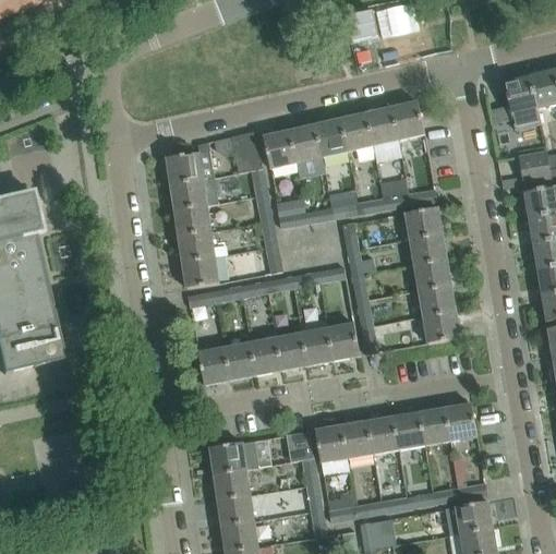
[(0,15),(28,4),(26,0),(0,0),(0,15)]
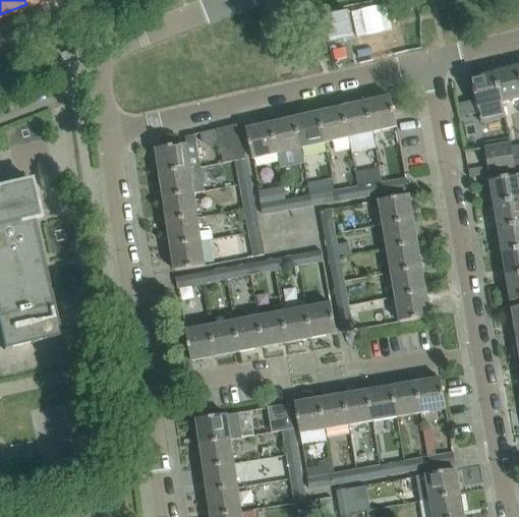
[(518,73),(517,64),(493,70),(500,100),(501,100),(518,95),(518,73)]
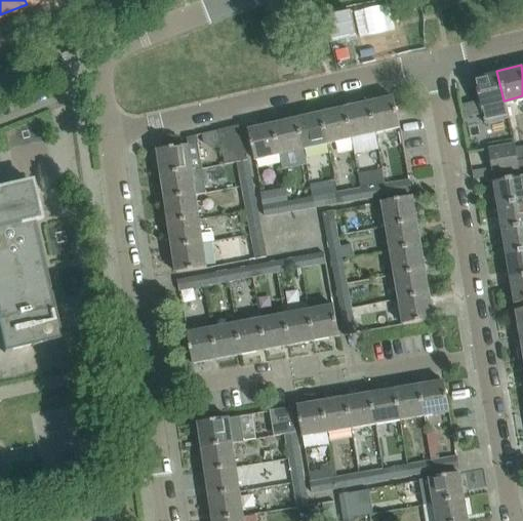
[(504,101),(496,71),(473,76),(483,120),(508,115),(505,101),(504,101)]
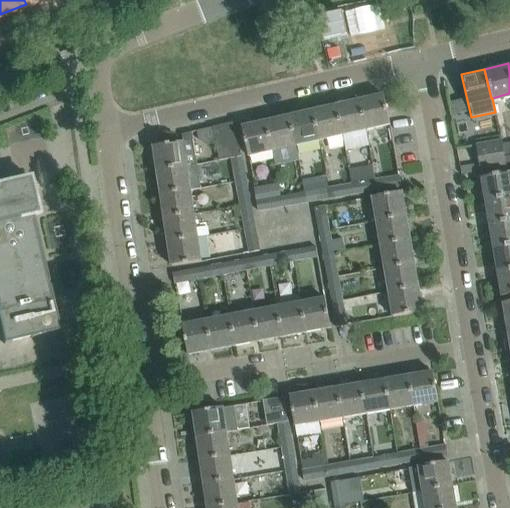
[(382,92),(357,98),(364,127),(388,121),(382,92)]
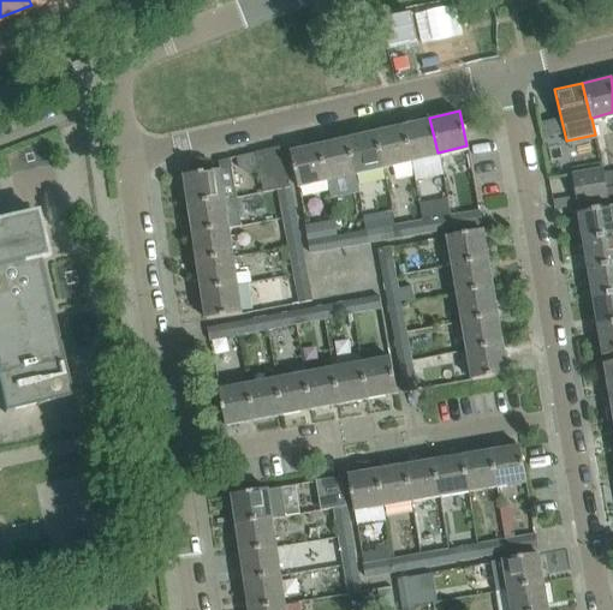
[(429,118),(400,124),(409,160),(438,153),(429,118)]
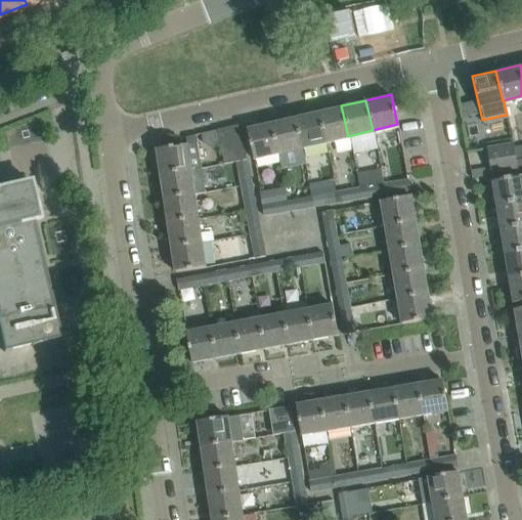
[(341,105),(317,111),(324,141),(348,136),(341,105)]
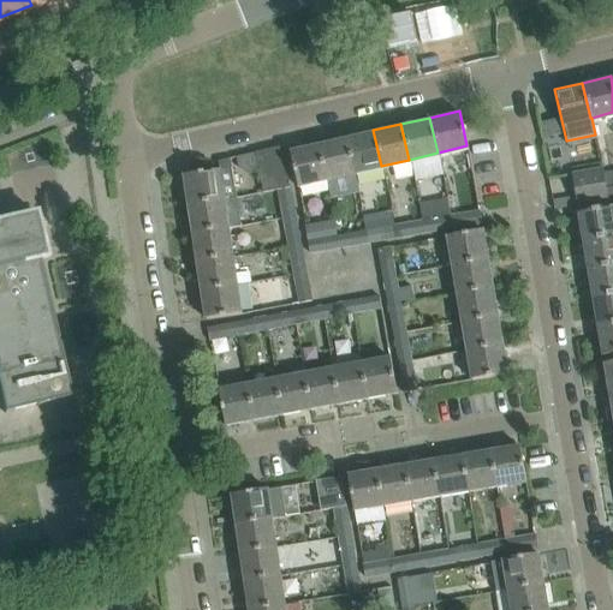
[(373,130),(345,137),(352,172),(381,166),(373,130)]
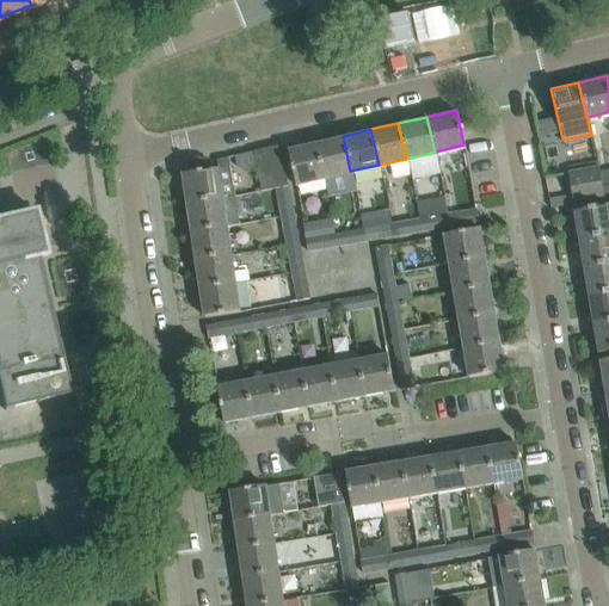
[(343,136),(314,142),(321,177),(350,171),(343,136)]
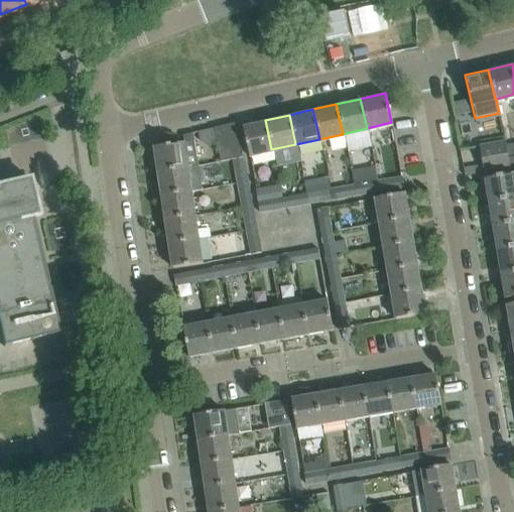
[(219,158),(231,156),(241,154),(237,130),(235,120),(213,125),(219,158)]
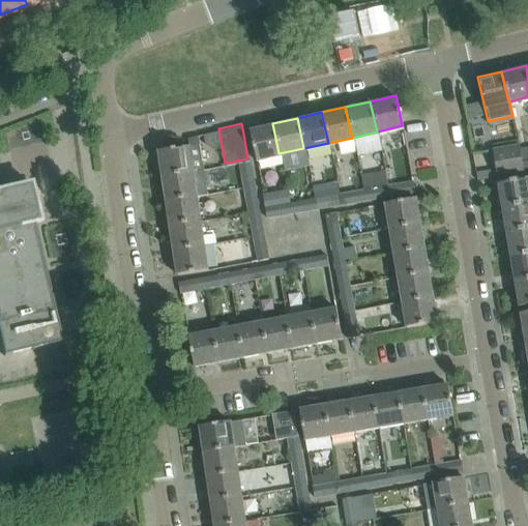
[(279,153),(272,123),(248,128),(256,159),(279,153)]
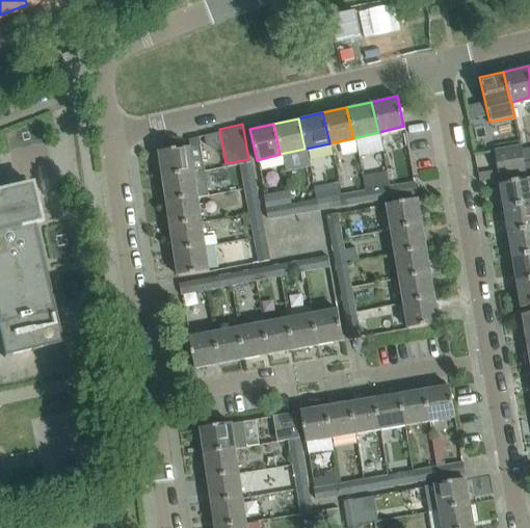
[(158,149),(161,174),(203,167),(199,142),(158,149)]
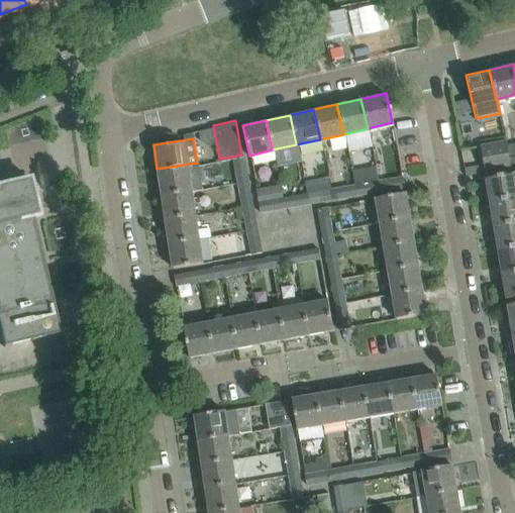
[(505,140),(479,144),(484,171),(509,167),(508,157),(505,140)]
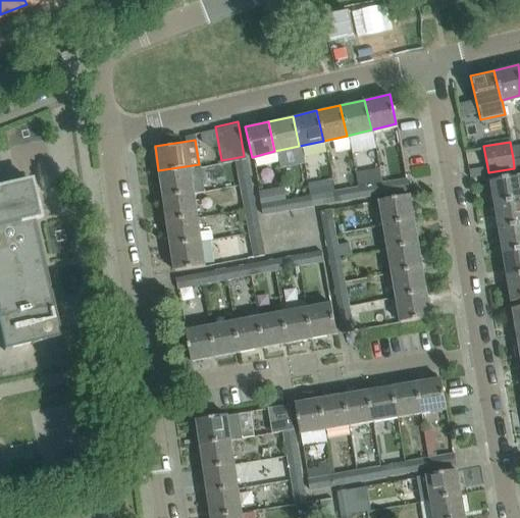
[(234,158),(237,172),(247,170),(247,168),(244,156),(234,158)]
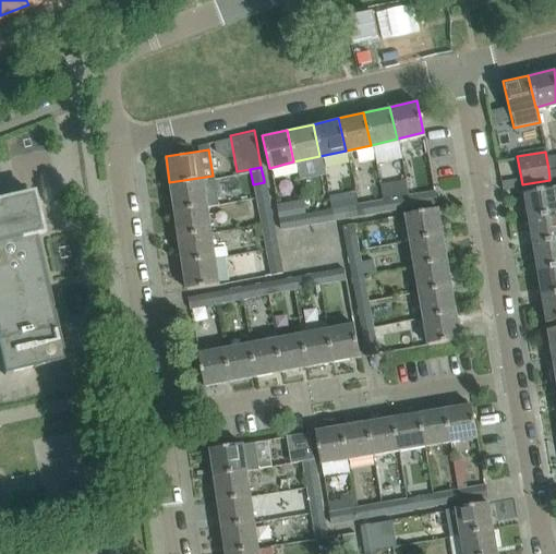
[(169,182),(173,208),(206,204),(206,203),(216,202),(213,176),(169,182)]
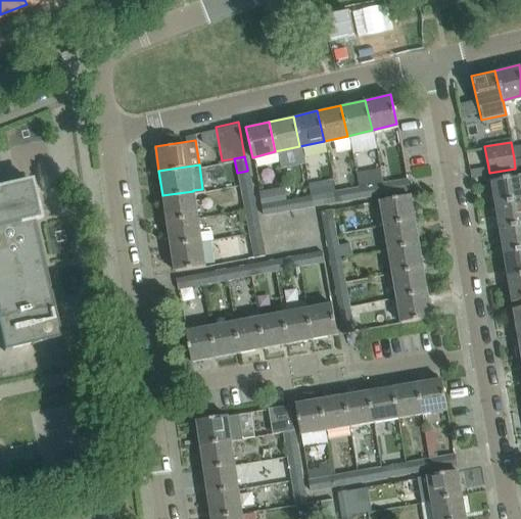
[(490,178),(494,203),(520,198),(520,173),(490,178)]
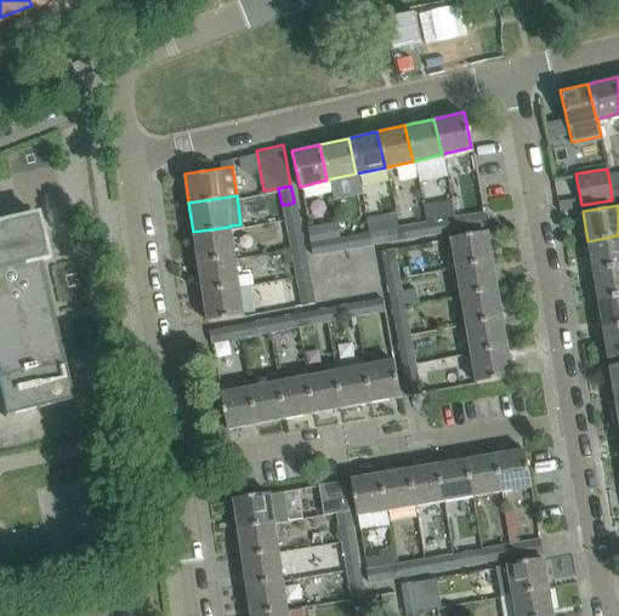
[(482,210),(453,215),(455,227),(484,222),(482,210)]
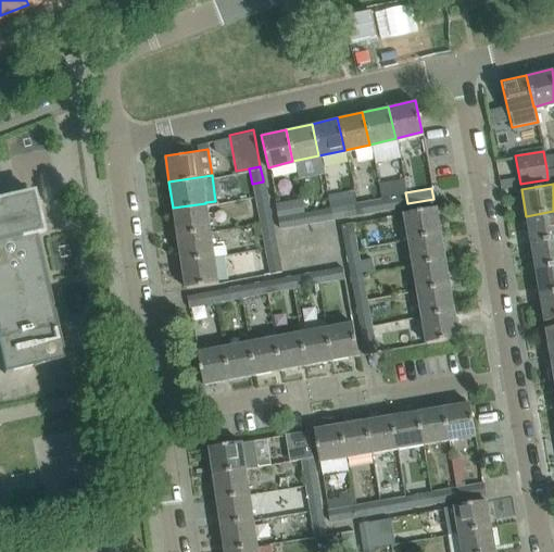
[(254,193),(256,209),(268,207),(265,191),(254,193)]
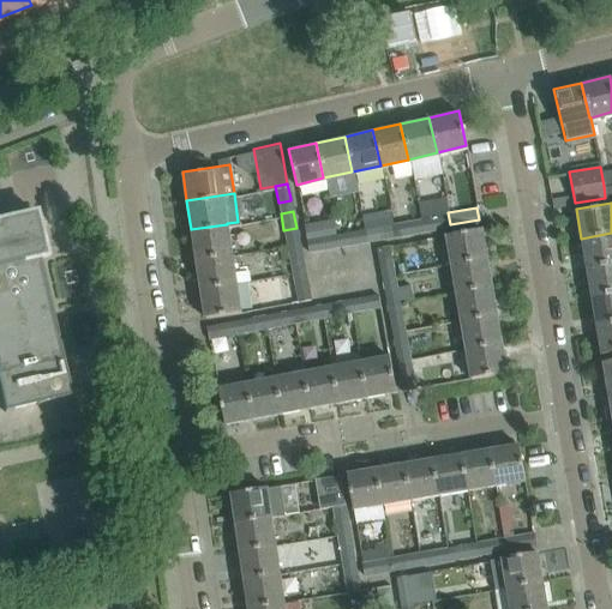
[(448,212),(431,215),(433,228),(450,224),(448,212)]
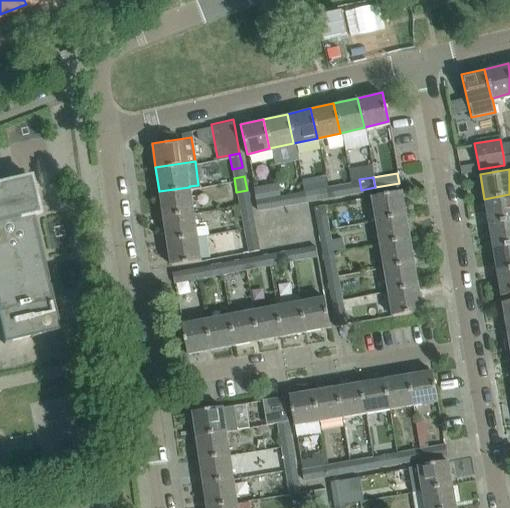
[(23,180),(0,185),(0,336),(1,341),(57,328),(23,180)]
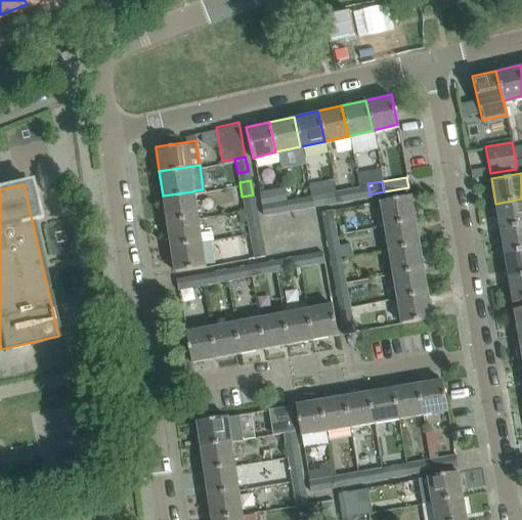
[(281,185),(270,187),(273,201),(284,199),(281,185)]
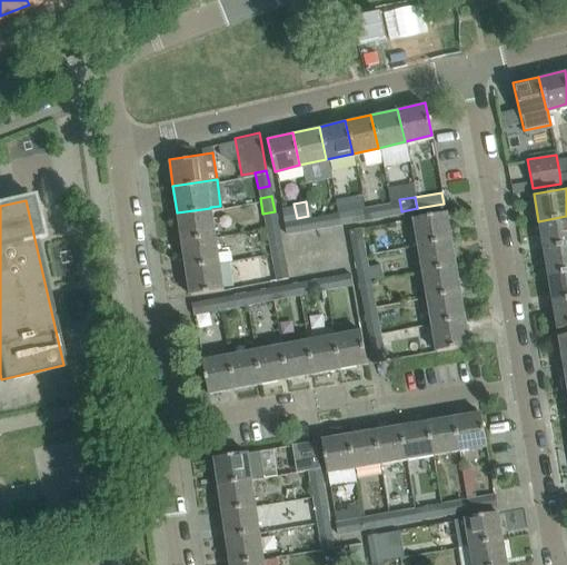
[(387,201),(371,205),(374,216),(389,214),(387,201)]
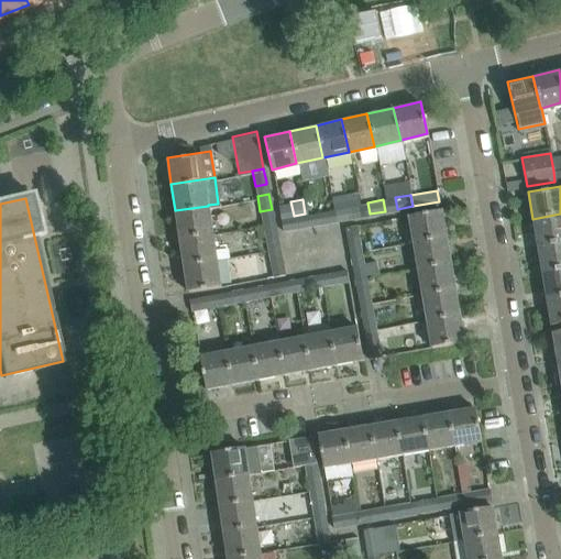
[(342,207),(342,211),(343,218),(359,216),(356,205),(342,207)]
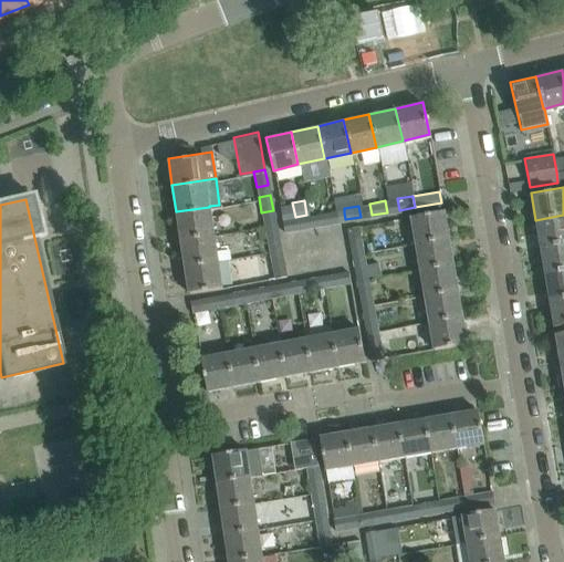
[(176,211),(179,238),(212,233),(209,207),(176,211)]
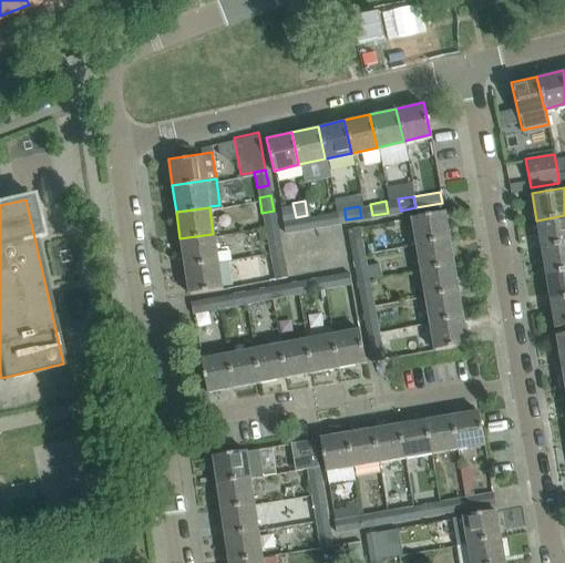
[(448,236),(443,210),(411,215),(415,242),(448,236)]
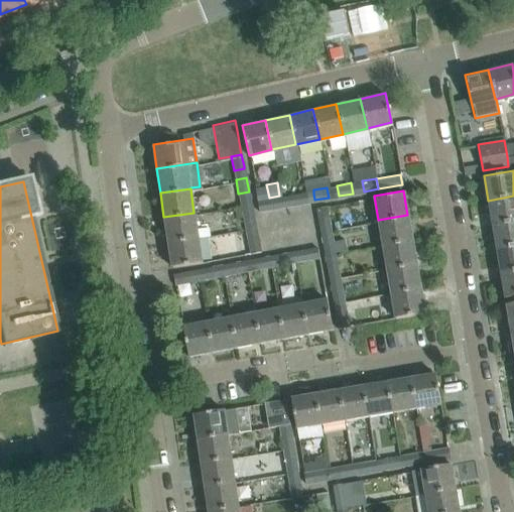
[(297,193),(289,194),(290,204),(304,202),(303,192),(297,193)]
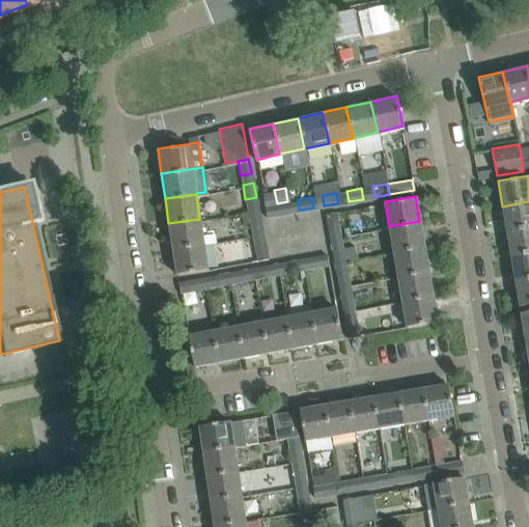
[(289,212),(287,201),(277,203),(274,203),(275,215),(289,212)]
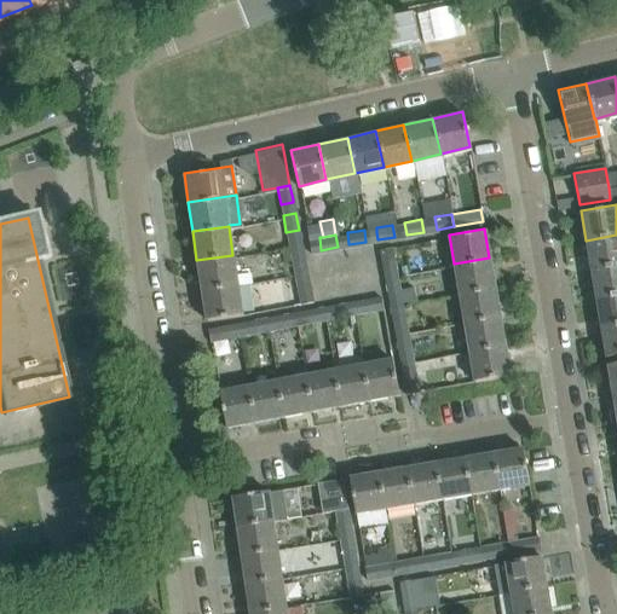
[(616,235),(586,241),(590,271),(616,265),(616,235)]
